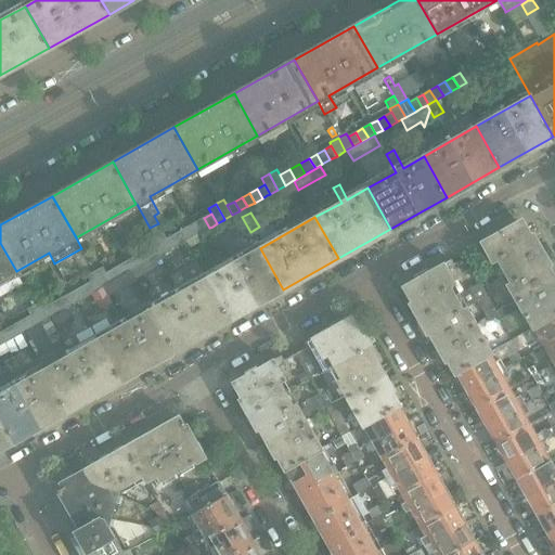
[(204,218),(196,222),(202,232),(209,228),(204,218)]
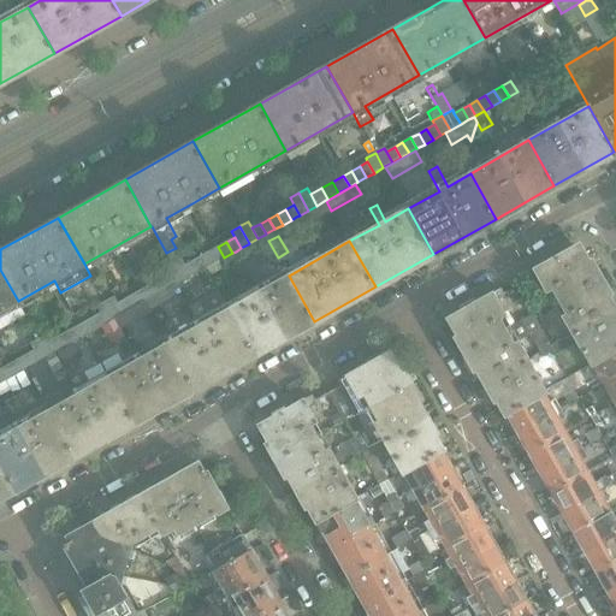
[(255,354),(314,321),(289,276),(270,286),(254,258),(255,258),(248,244),(241,248),(236,252),(259,292),(230,309),(255,354)]
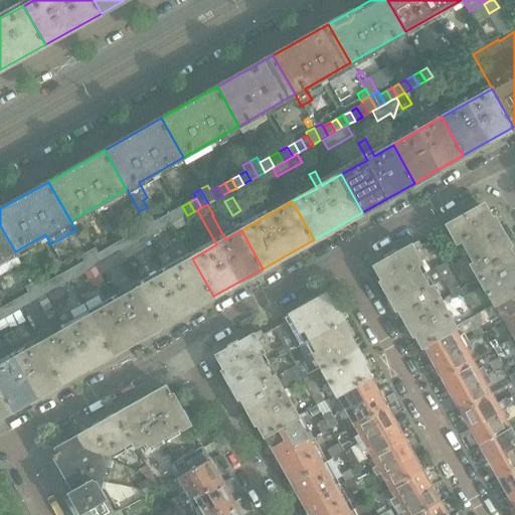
[(182,206),(175,210),(181,219),(183,217),(187,215),(182,206)]
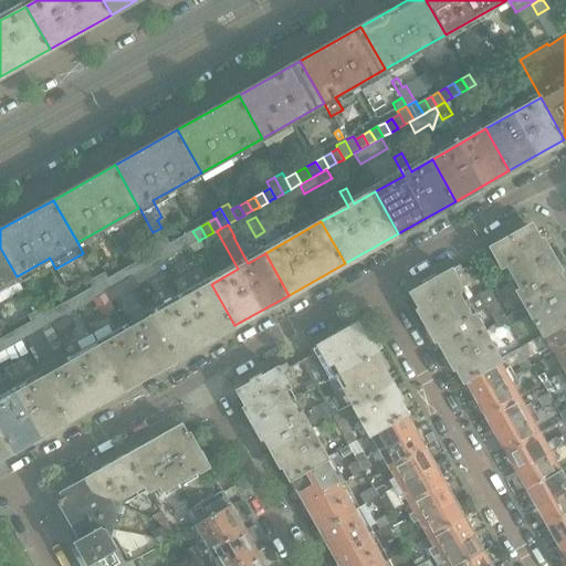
[(548,257),(534,229),(525,228),(483,251),(486,258),(493,254),(502,269),(507,266),(513,276),(548,257)]
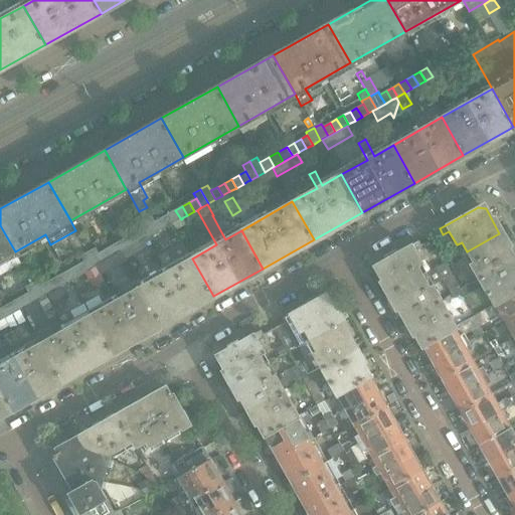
[(175,210),(168,214),(174,223),(181,219),(175,210)]
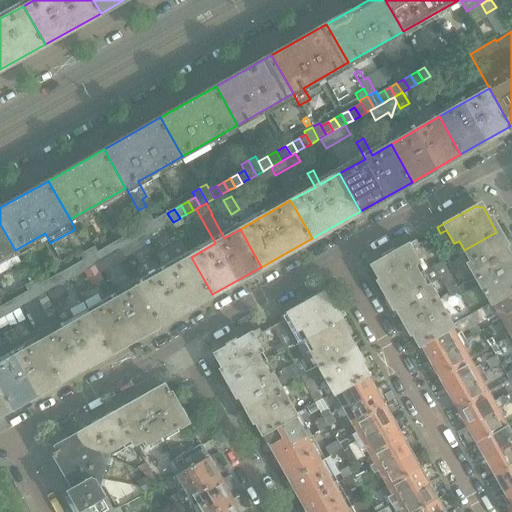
[(167,213),(160,217),(166,226),(171,223),(173,222),(167,213)]
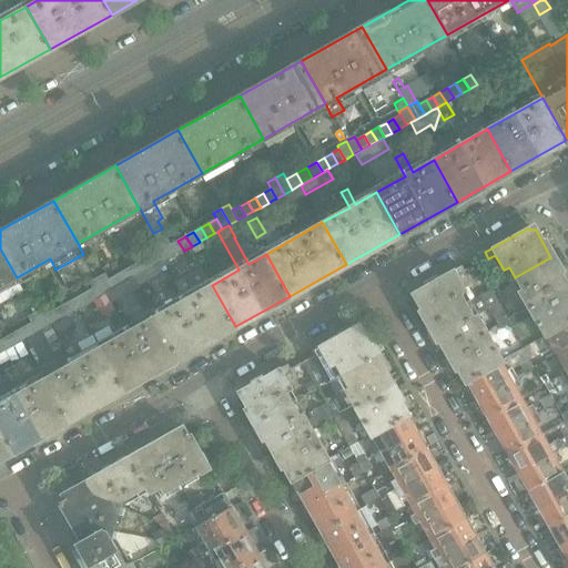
[(160,243),(159,244),(168,260),(176,255),(171,245),(166,239),(160,243)]
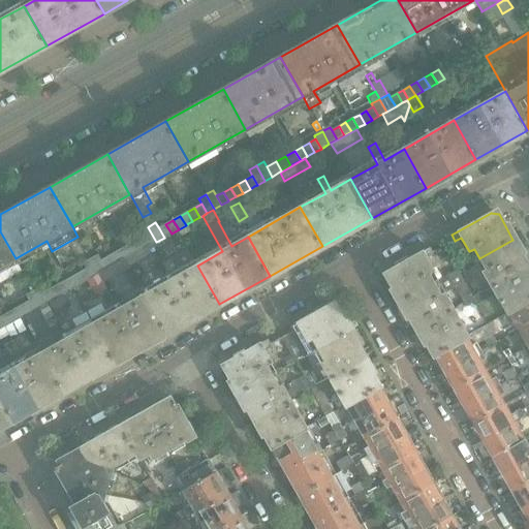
[(181,238),(192,231),(188,223),(186,225),(179,229),(177,230),(181,238)]
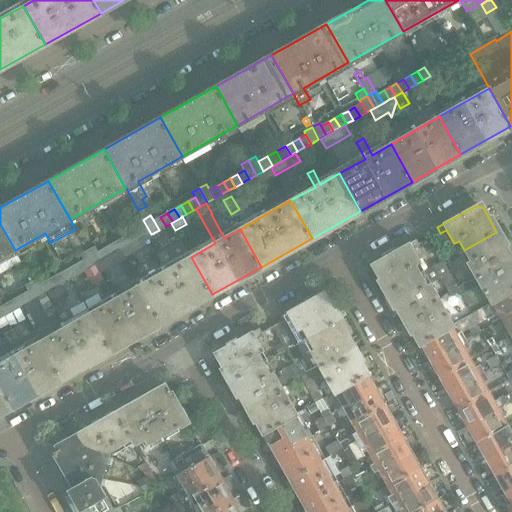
[(160,217),(154,221),(159,230),(166,226),(160,217)]
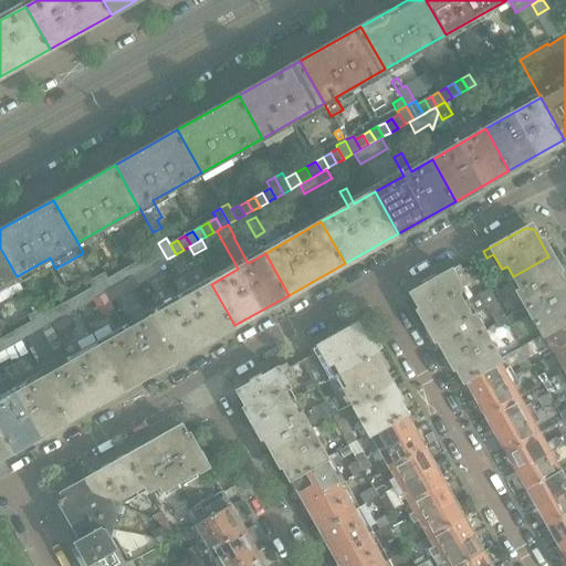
[(158,243),(153,247),(156,252),(161,262),(167,259),(158,243)]
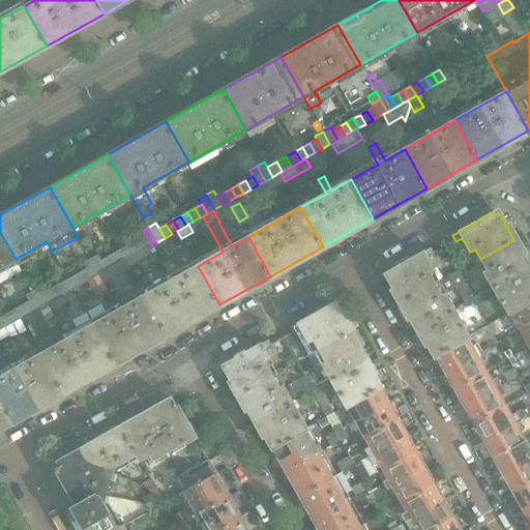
[(155,252),(181,238),(177,231),(172,234),(165,238),(156,242),(151,245),(155,252)]
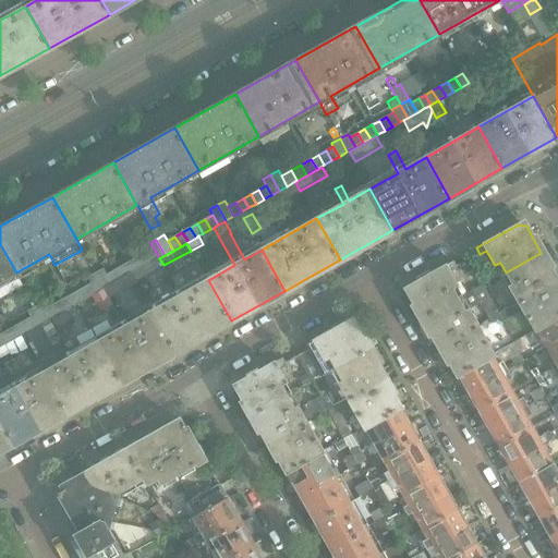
[(0,281),(16,273),(0,244),(0,281)]
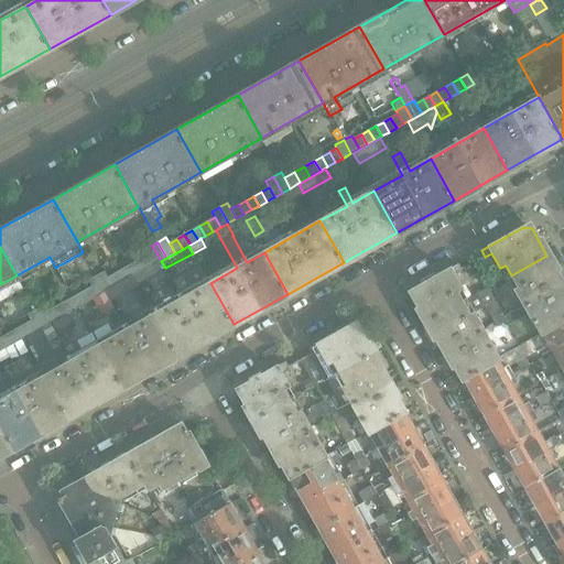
[(155,251),(147,256),(152,266),(161,261),(155,251)]
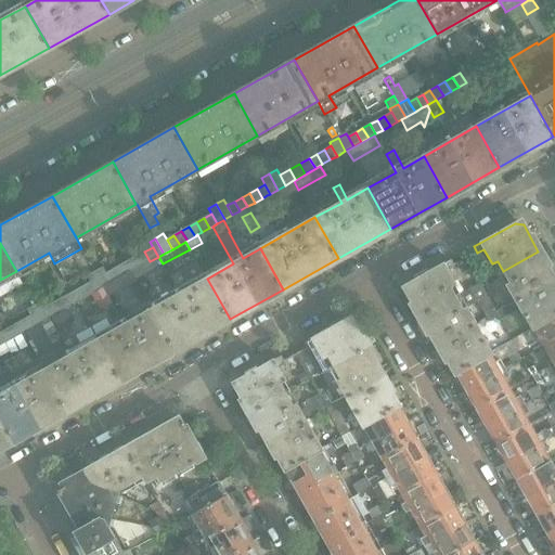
[(144,252),(137,256),(142,266),(150,261),(144,252)]
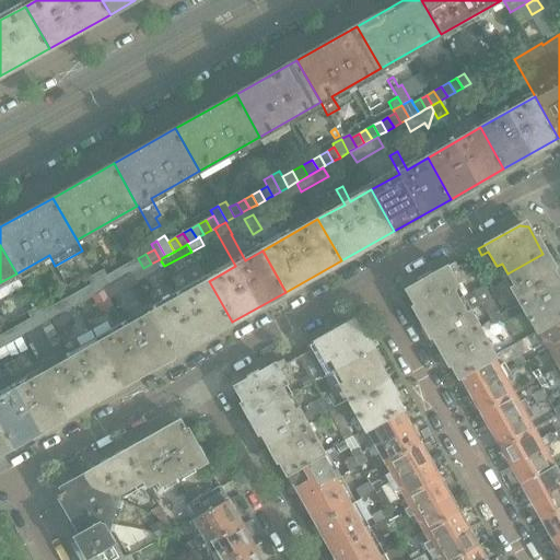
[(559,317),(559,283),(543,254),(508,273),(513,286),(511,287),(520,303),(509,310),(502,299),(493,304),(498,311),(503,319),(504,323),(524,312),(535,330),(559,317)]
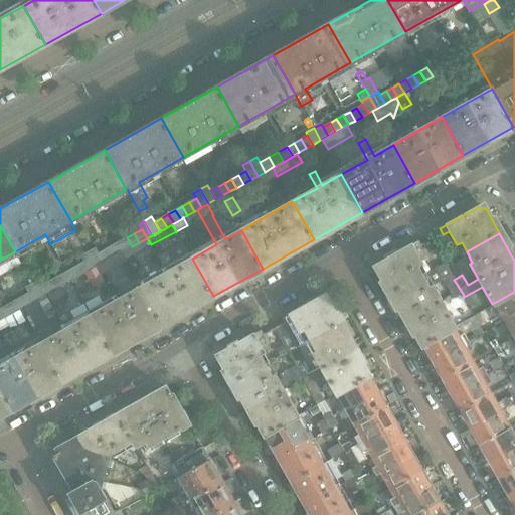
[(127,237),(120,241),(125,250),(132,246),(127,237)]
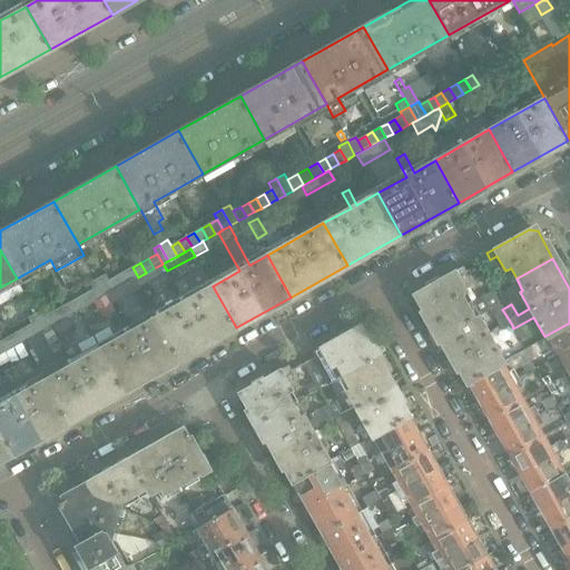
[(140,290),(158,279),(158,276),(167,271),(163,264),(154,268),(146,273),(138,277),(135,279),(140,290)]
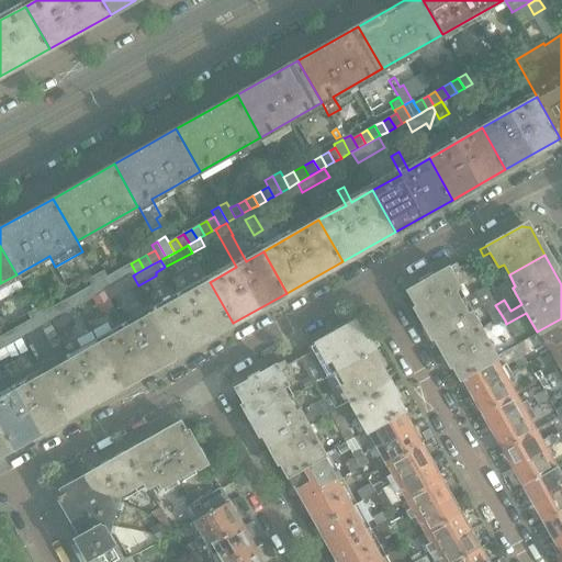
[(462,301),(456,290),(460,288),(453,273),(460,270),(471,290),(473,289),(475,292),(485,288),(471,261),(459,268),(456,263),(414,287),(412,295),(426,321),(462,301)]
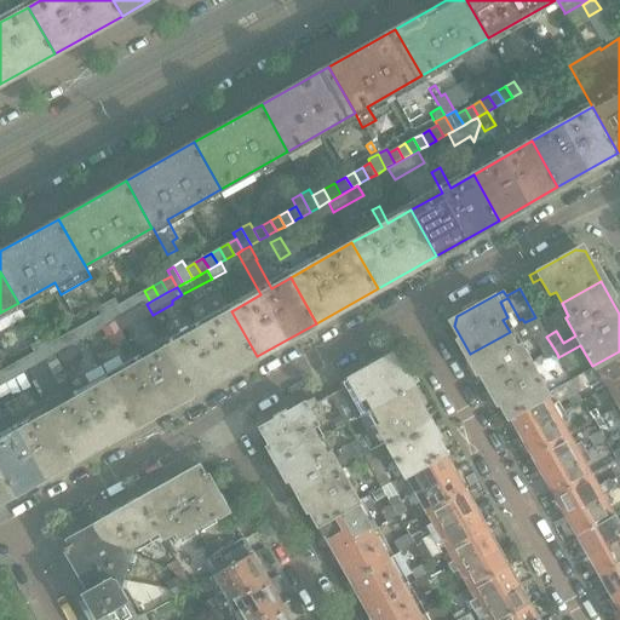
[(144,291),(136,296),(142,306),(145,304),(147,304),(150,302),(144,291)]
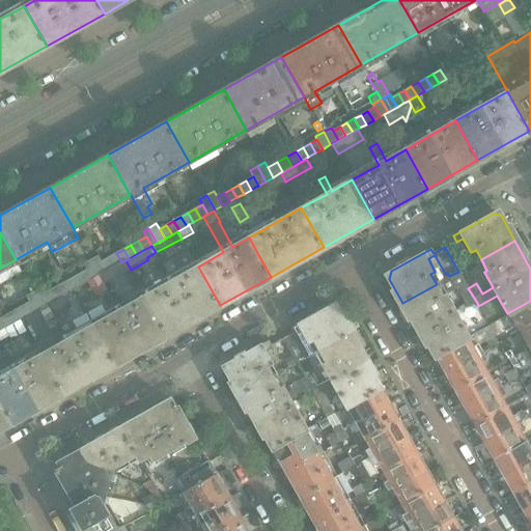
[(116,253),(109,257),(114,267),(121,262),(116,253)]
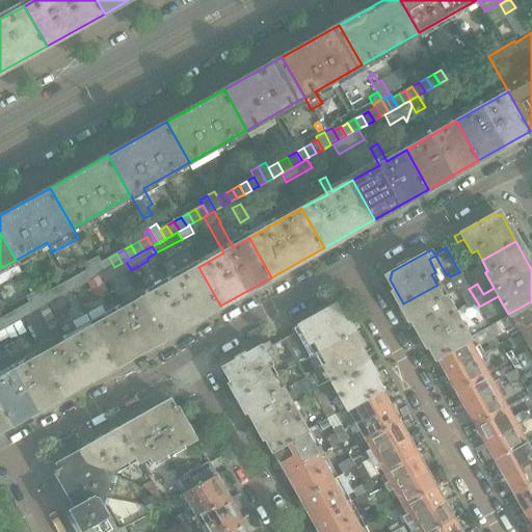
[(91,260),(91,261),(100,275),(106,271),(102,262),(98,257),(91,260)]
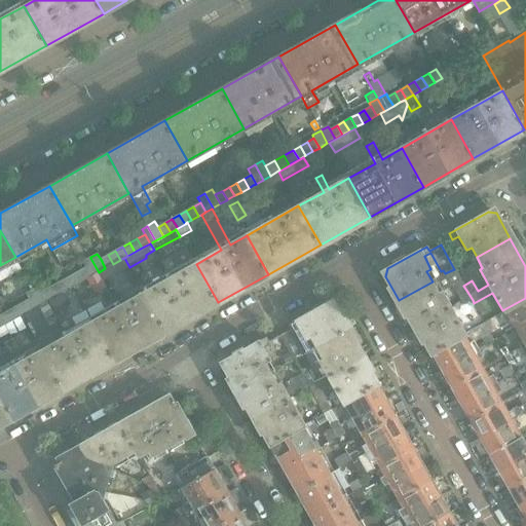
[(108,255),(101,259),(105,268),(113,264),(108,255)]
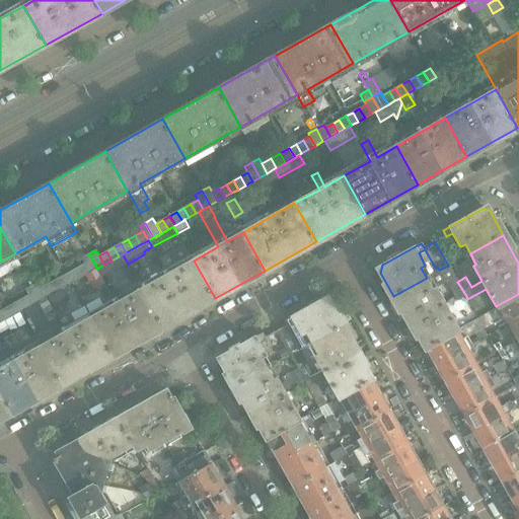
[(89,254),(84,256),(87,262),(92,272),(96,270),(97,269),(89,254)]
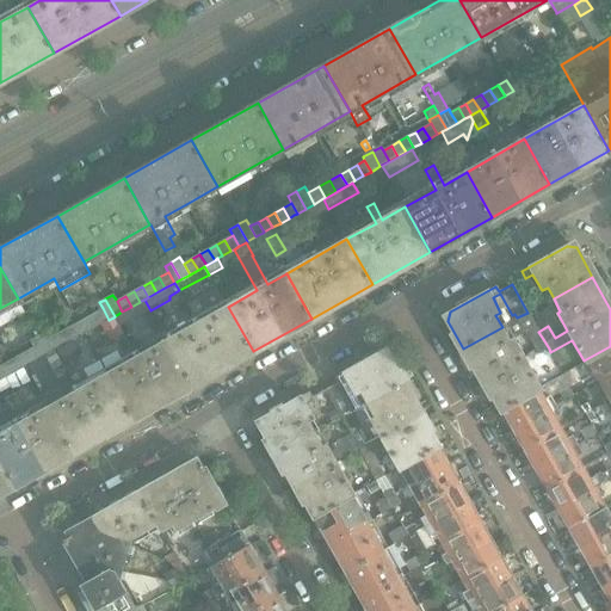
[(121,326),(149,310),(143,300),(140,302),(131,307),(122,312),(115,316),(121,326)]
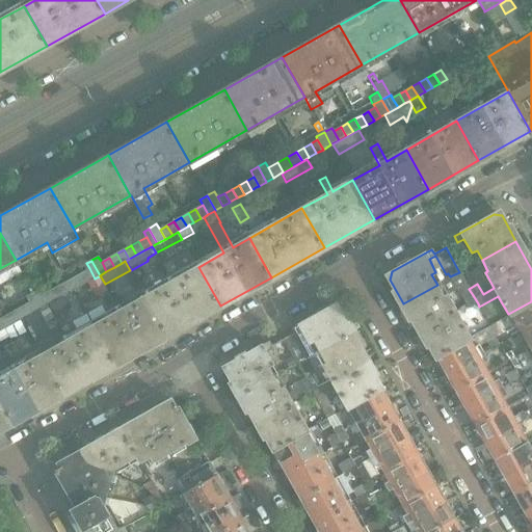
[(168,336),(220,306),(198,267),(145,296),(168,336)]
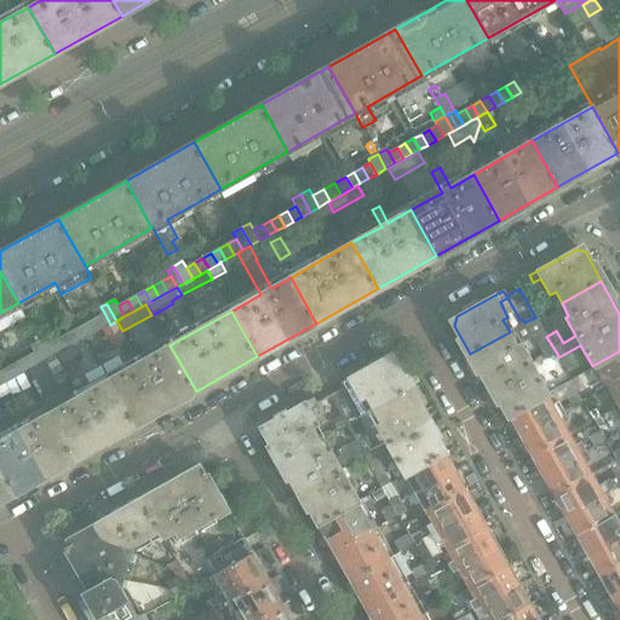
[(104,313),(95,319),(102,329),(110,325),(104,313)]
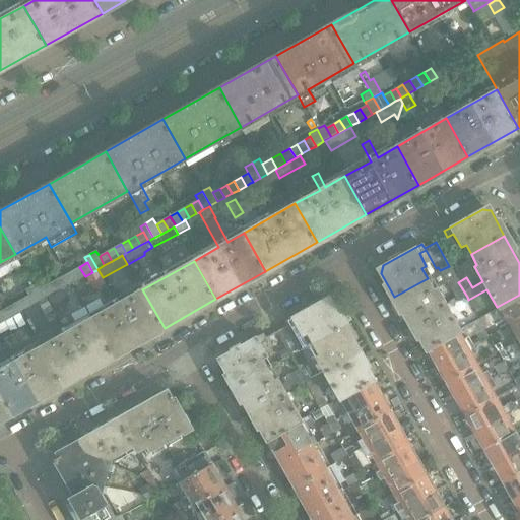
[(79,267),(72,271),(77,280),(85,276),(79,267)]
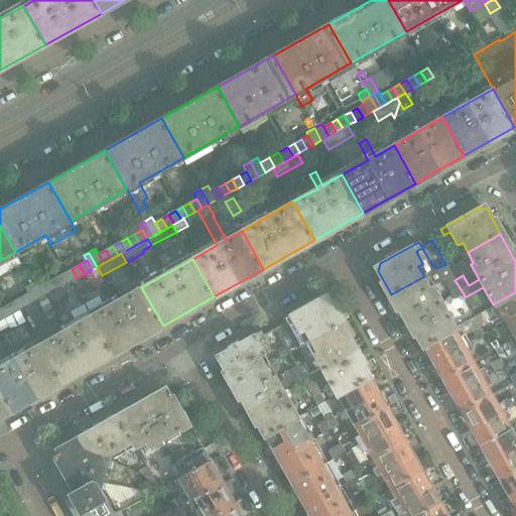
[(102,278),(96,268),(92,270),(85,274),(90,284),(102,278)]
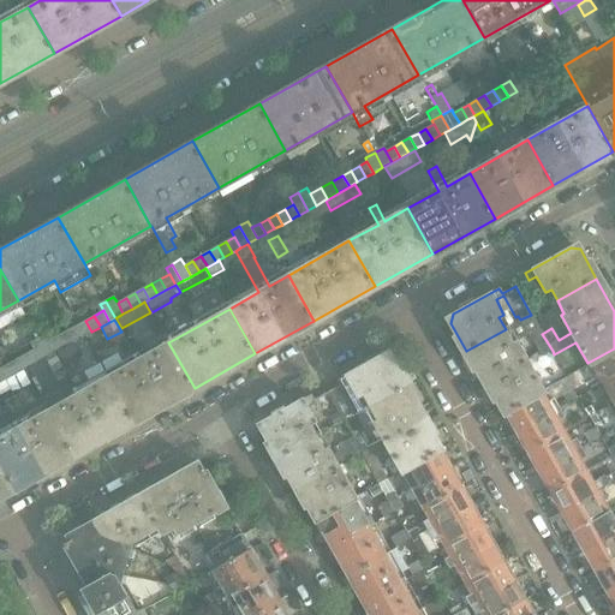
[(85,321),(76,326),(83,338),(91,332),(85,321)]
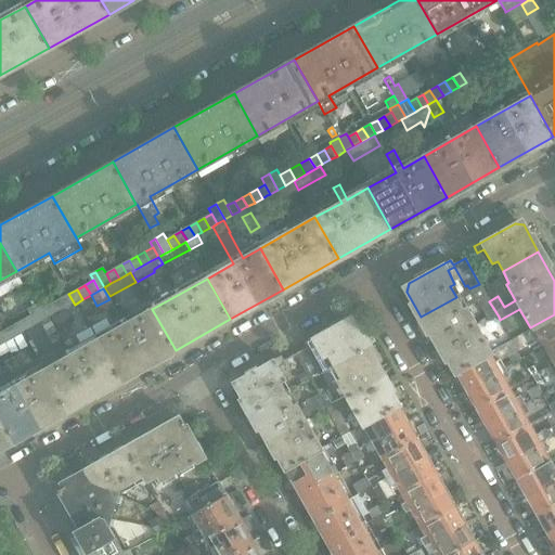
[(68,294),(61,298),(66,309),(69,307),(75,305),(68,294)]
